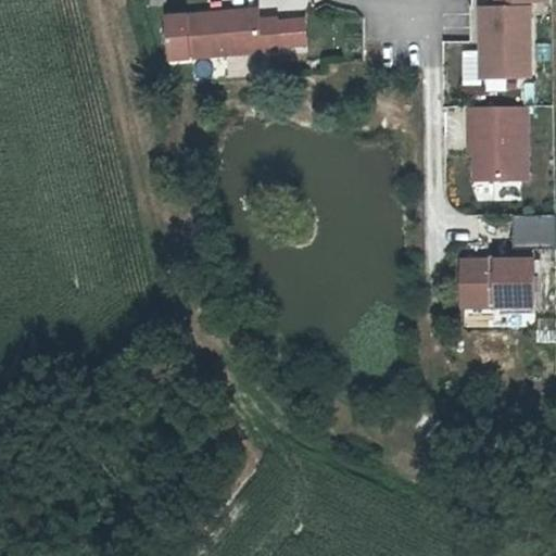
[(531,80),(530,0),(492,0),(492,5),(476,4),(476,80),(531,80)]
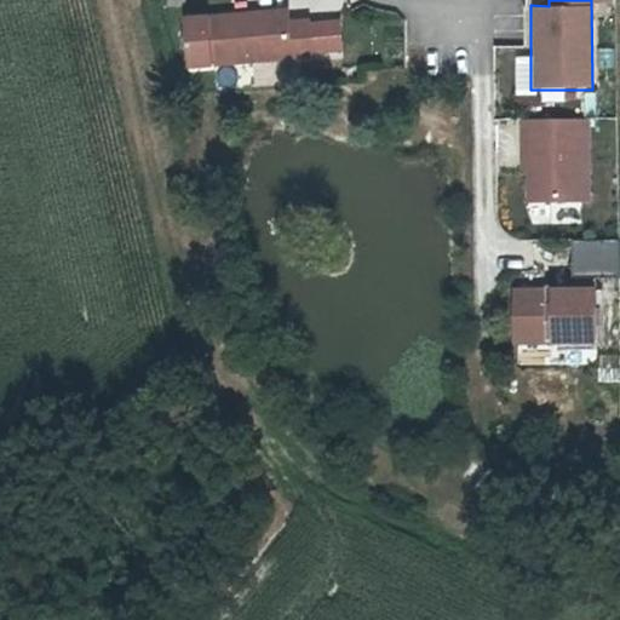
[(292,24),(214,32),(219,78),(315,69),(313,35),(293,36),(292,24)]
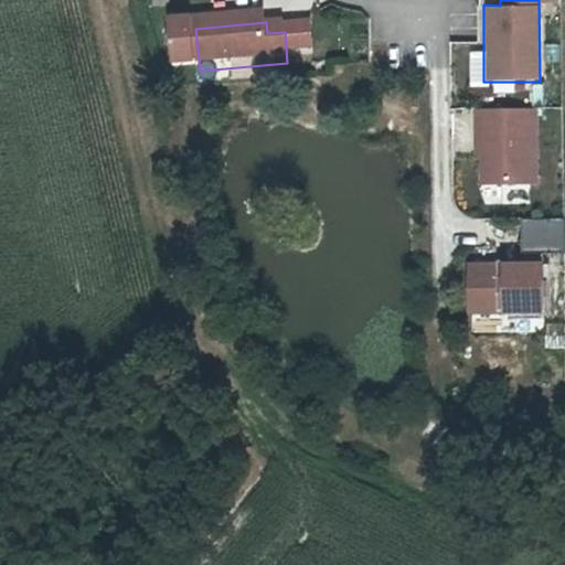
[(539,184),(536,108),(478,108),(478,183),(539,184)]
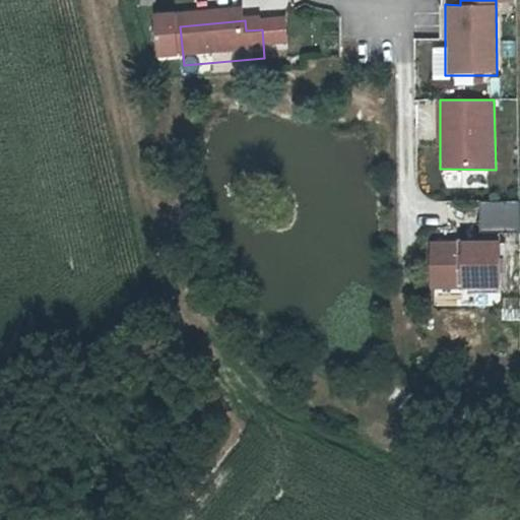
[(517,229),(518,199),(477,198),(477,229),(517,229)]
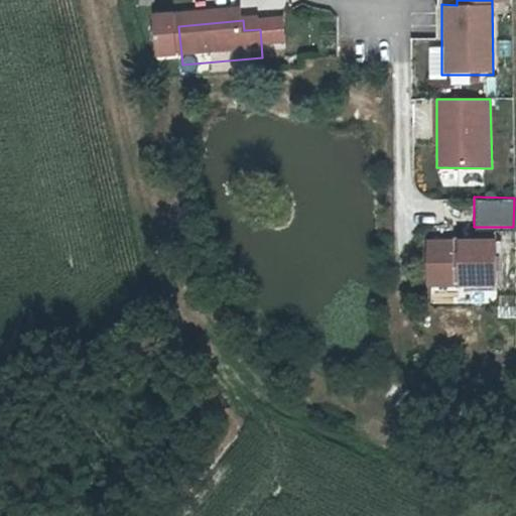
[(494,239),(424,239),(423,287),(493,286),(494,239)]
